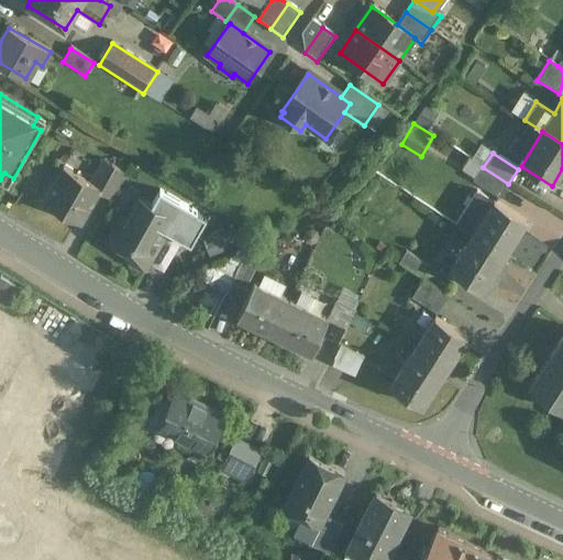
[(90,185),(64,169),(43,204),(81,226),(99,195),(101,191),(101,190),(114,168),(103,162),(90,185)]
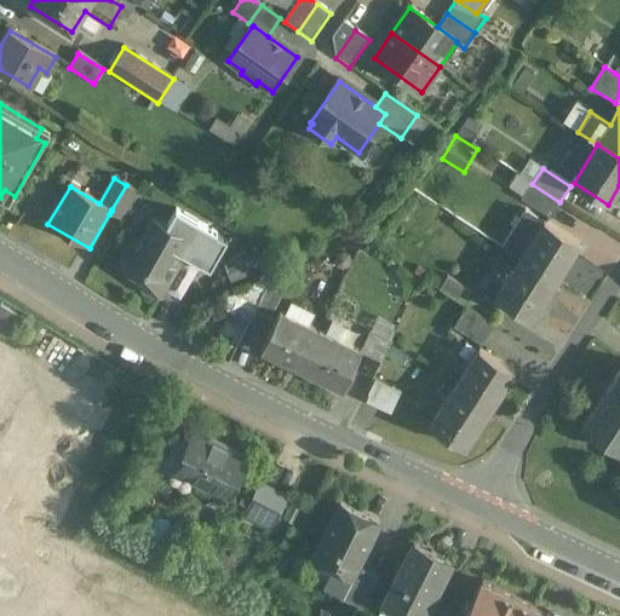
[(138,193),(126,185),(112,209),(112,211),(109,214),(122,222),(138,193)]
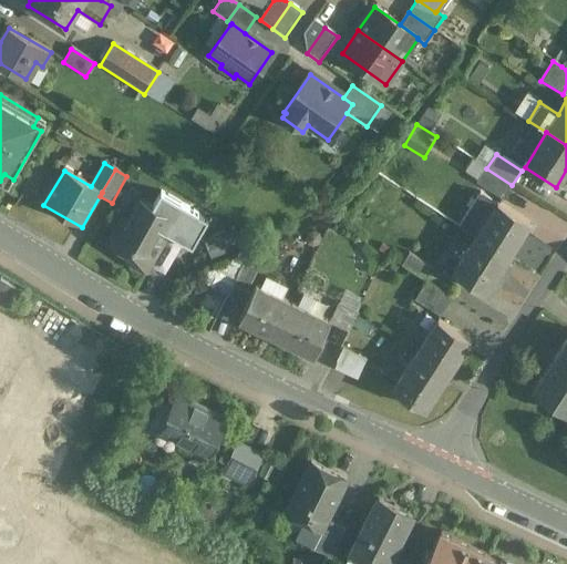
[(174,221),(142,202),(129,224),(123,221),(110,245),(126,255),(130,266),(142,273),(146,272),(167,235),(175,221),(174,221)]
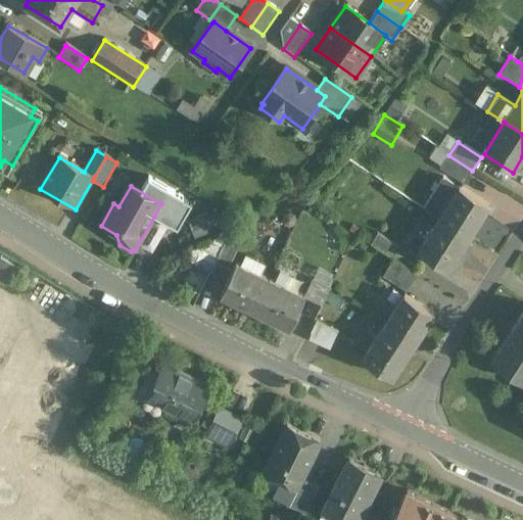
[(488,205),(459,187),(438,220),(468,238),(488,205)]
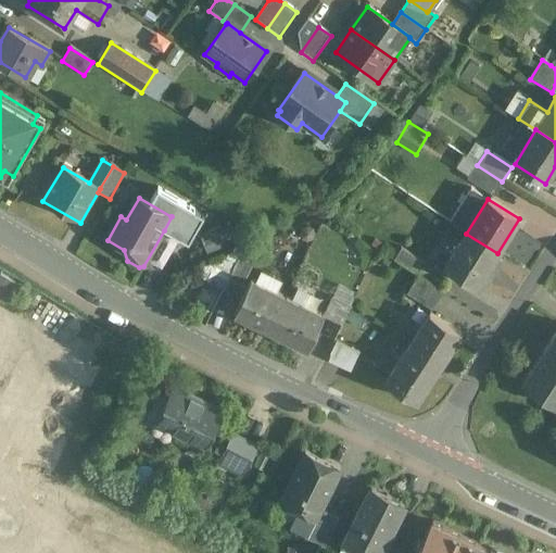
[(194,211),(179,202),(171,216),(172,216),(164,230),(179,239),(194,211)]
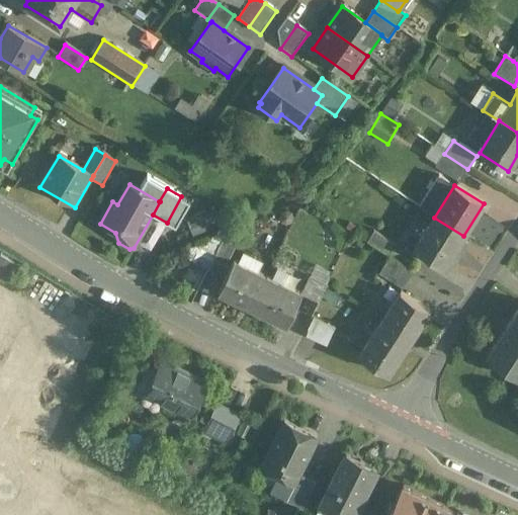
[(463,236),(434,218),(414,249),(443,268),(463,236)]
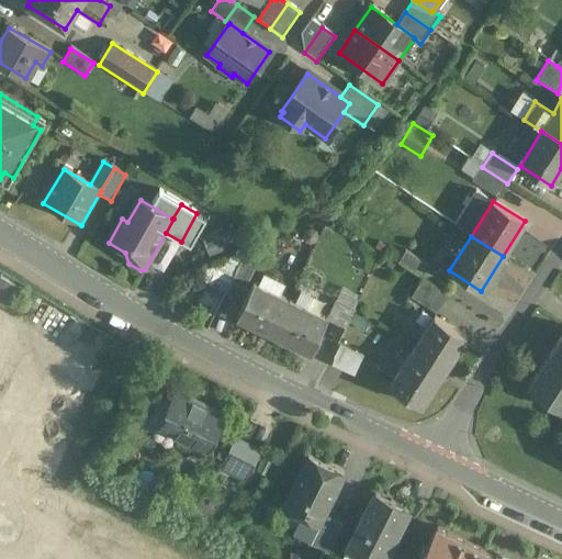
[(220,237),(203,243),(209,256),(224,250),(220,237)]
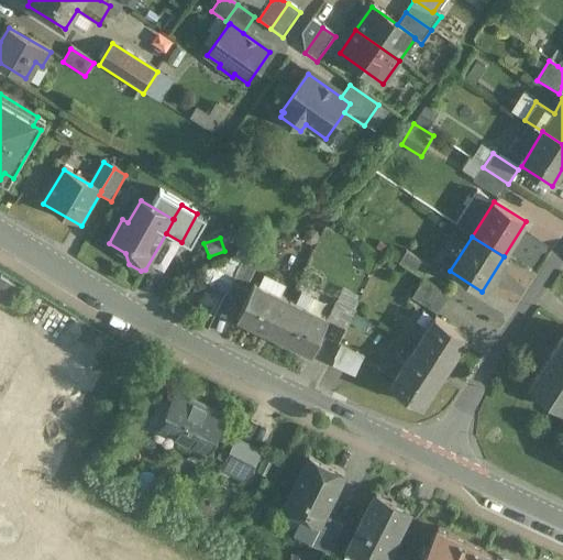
[(429,267),(406,252),(398,264),(421,280),(429,267)]
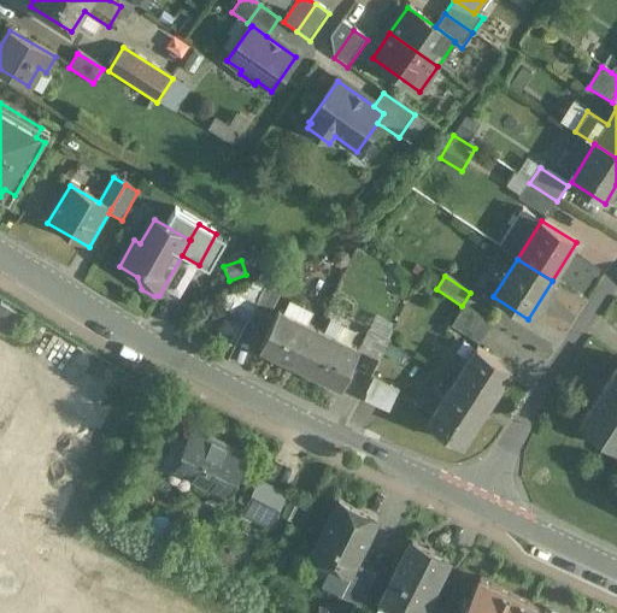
[(281,294),(265,287),(253,312),(269,319),(281,294)]
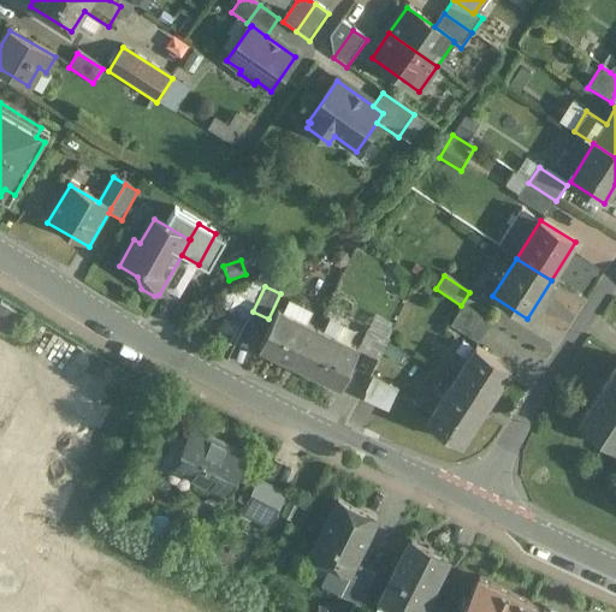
[(491,325),(463,307),(450,326),(479,344),(491,325)]
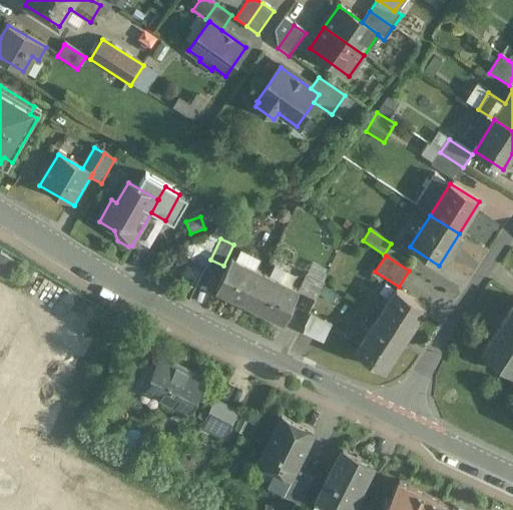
[(265,275),(231,259),(216,290),(249,306),(265,275)]
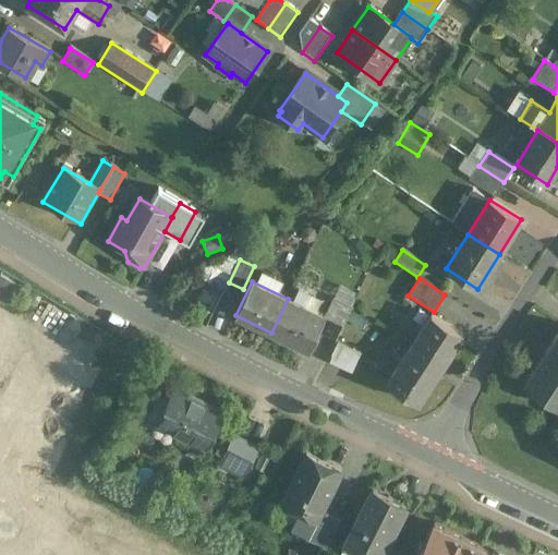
[(299,290),(296,299),(320,306),(323,297),(299,290)]
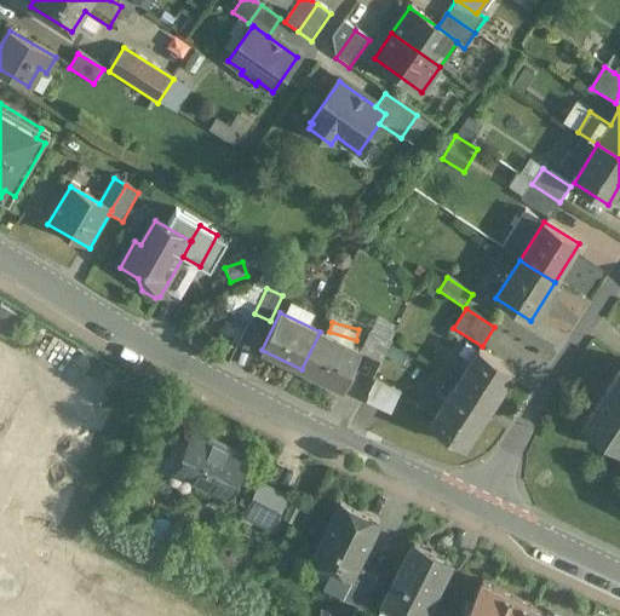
[(361,352),(320,332),(302,369),(343,390),(361,352)]
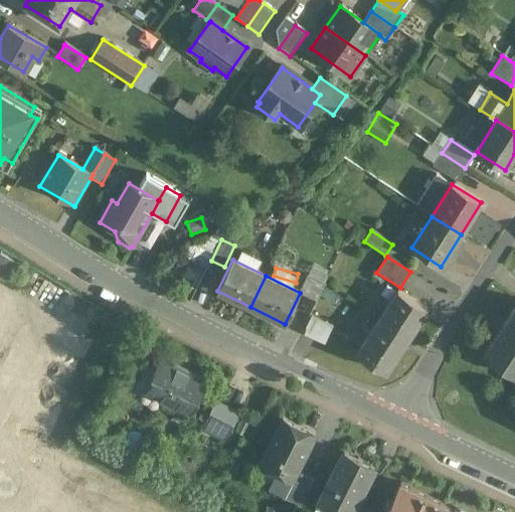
[(426,310),(397,291),(377,323),(406,341),(426,310)]
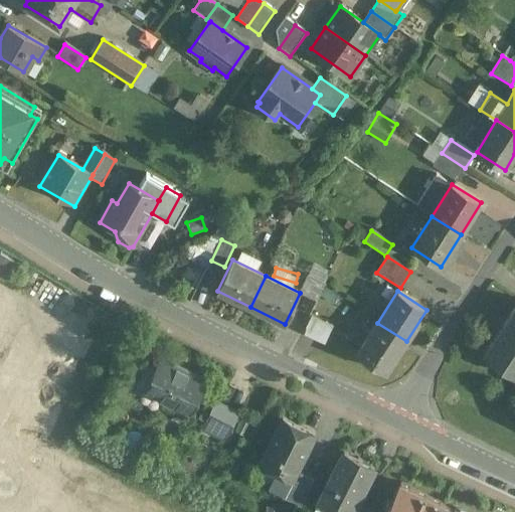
[(514,308),(484,355),(514,376),(514,308)]
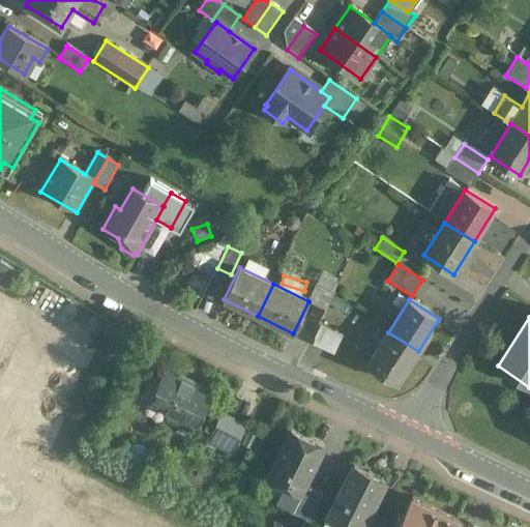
[(314,344),(335,354),(344,335),(322,325),(314,344)]
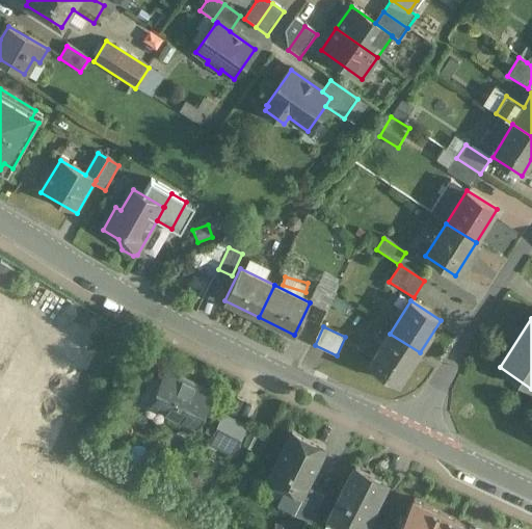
[(390,334),(369,366),(399,386),(420,352),(390,334)]
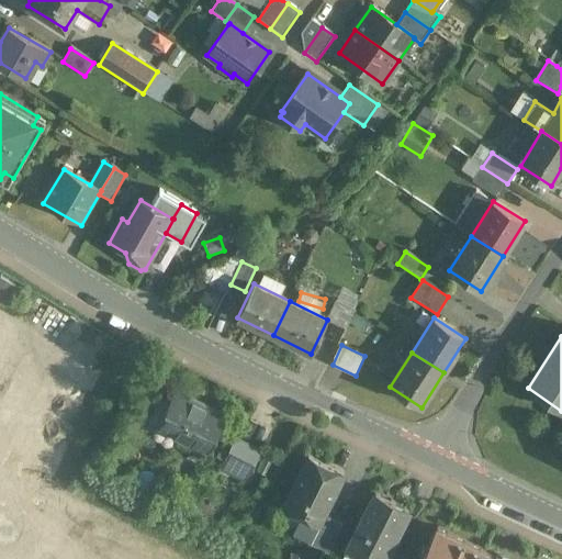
[(191,402),(175,394),(158,427),(205,451),(224,416),(192,400),(191,402)]
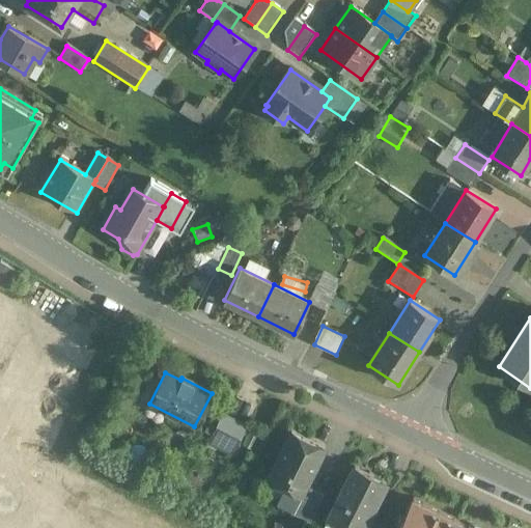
[(245,429),(223,418),(212,441),(233,452),(245,429)]
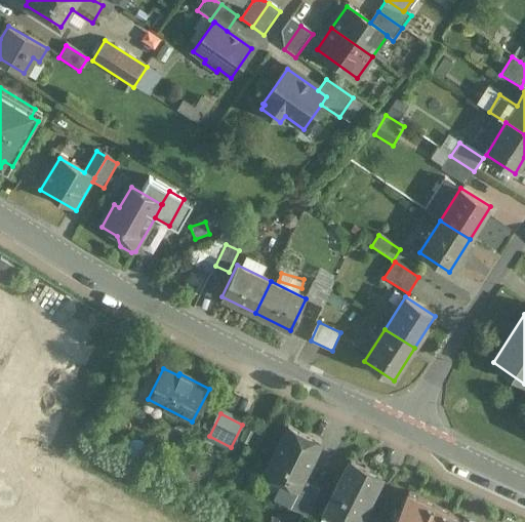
[(321,445),(288,429),(265,475),(297,491),(298,491),(303,482),(321,445)]
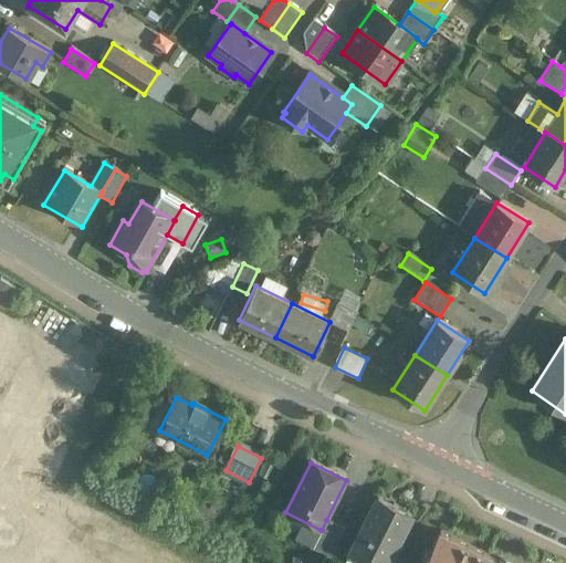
[(378,497),(349,552),(350,553),(345,562),(364,562),(365,561),(367,562),(386,562),(390,554),(411,514),(378,497)]
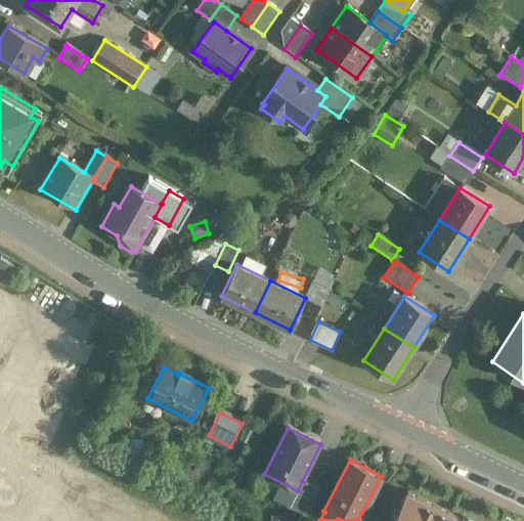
[(302,481),(298,490),(297,490),(288,509),(306,518),(319,490),(302,481)]
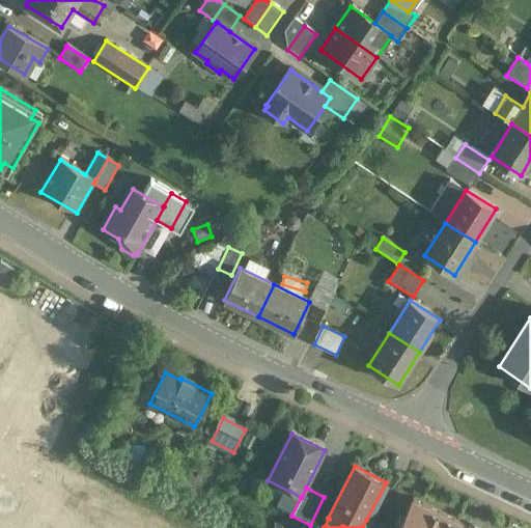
[(450,527),(454,521),(413,500),(402,520),(402,519),(401,520),(402,521),(399,527),(450,527)]
